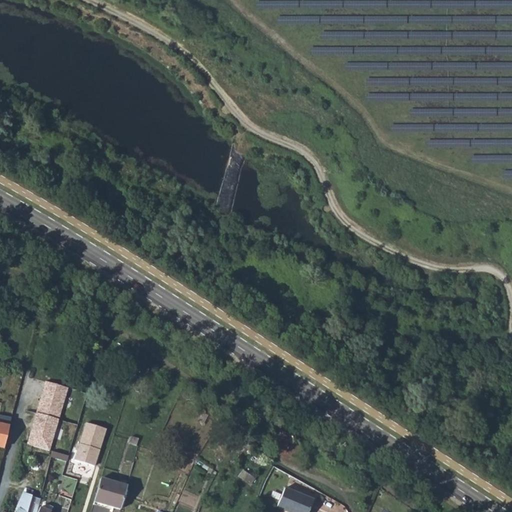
[(70,388),(46,380),(36,412),(60,419),(70,388)]
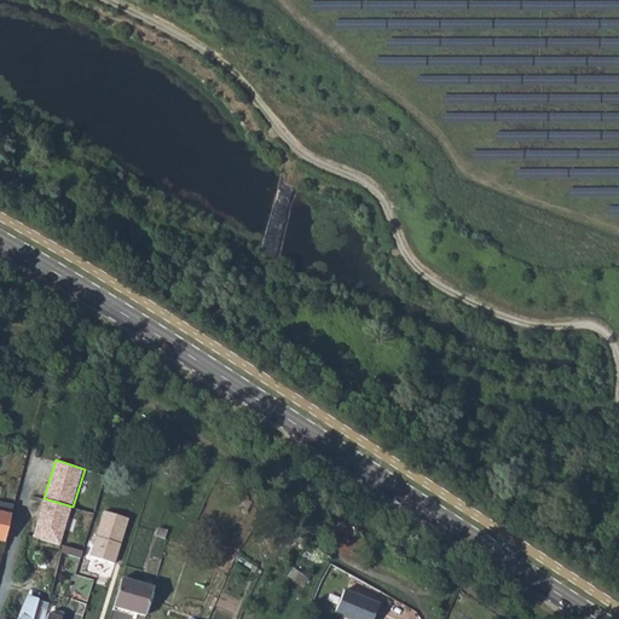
[(0,510),(10,513),(11,502),(0,498),(0,510)]
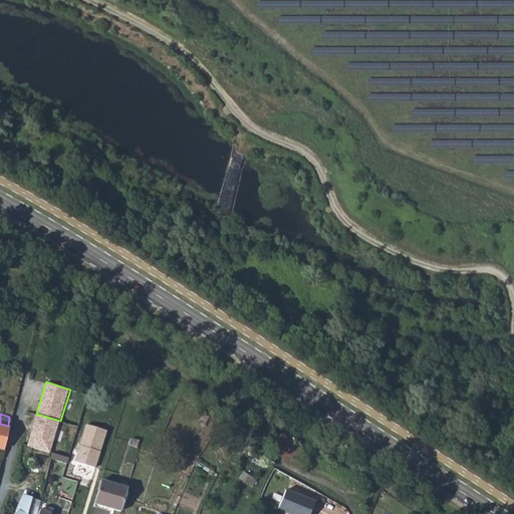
[(60,421),(36,414),(28,445),(51,452),(60,421)]
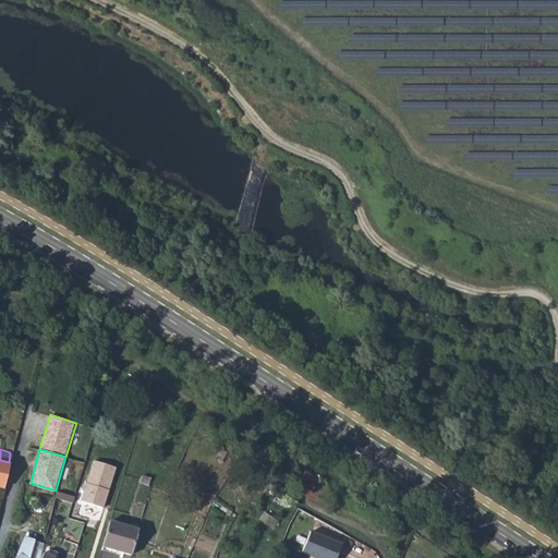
[(0,486),(2,487),(10,462),(9,462),(0,460),(0,486)]
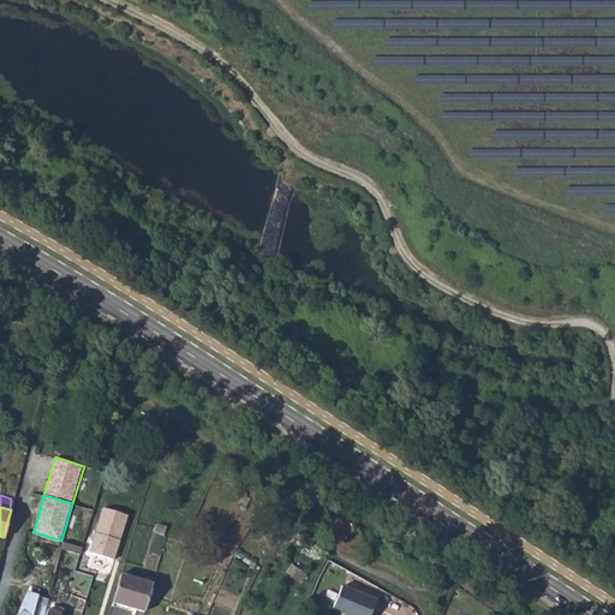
[(105,507),(91,551),(114,559),(127,513),(105,507)]
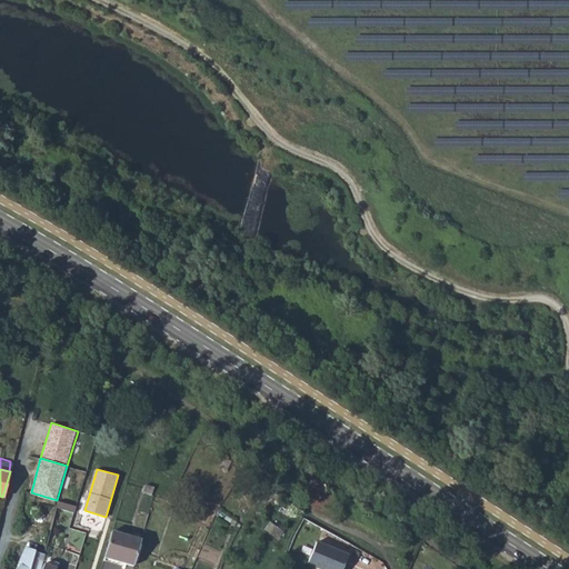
[(105,556),(133,566),(140,541),(112,532),(105,556)]
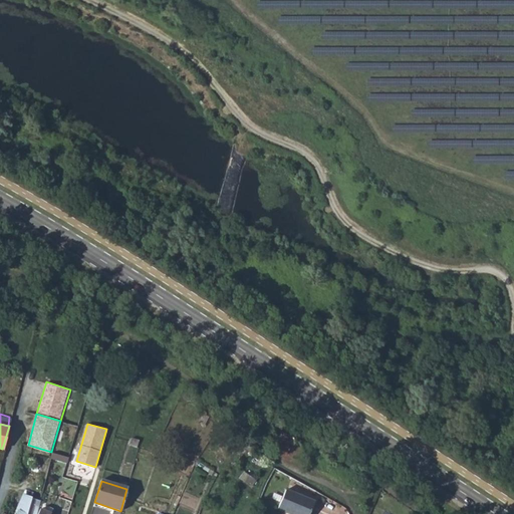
[(286,513),(309,513),(314,501),(285,492),(278,511),(286,513)]
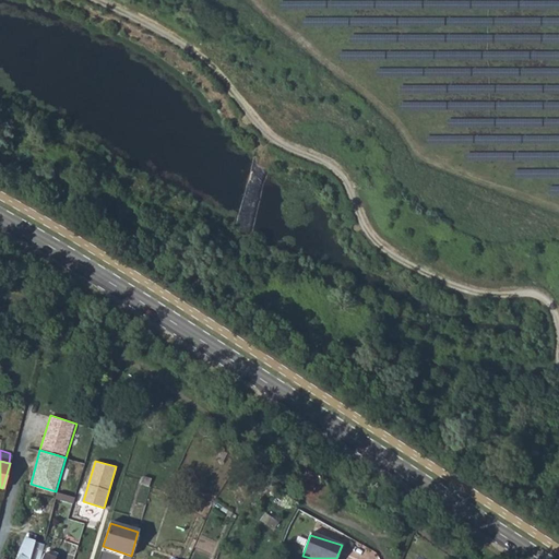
[(39,558),(42,554),(32,548),(23,545),(14,558),(39,558)]
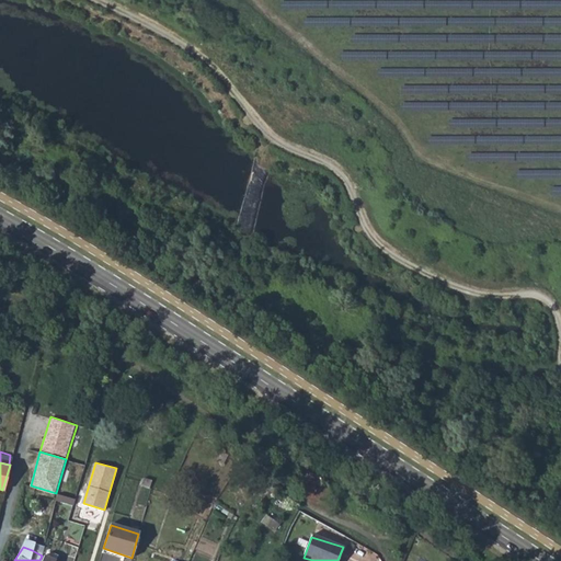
All buildings are outlined.
